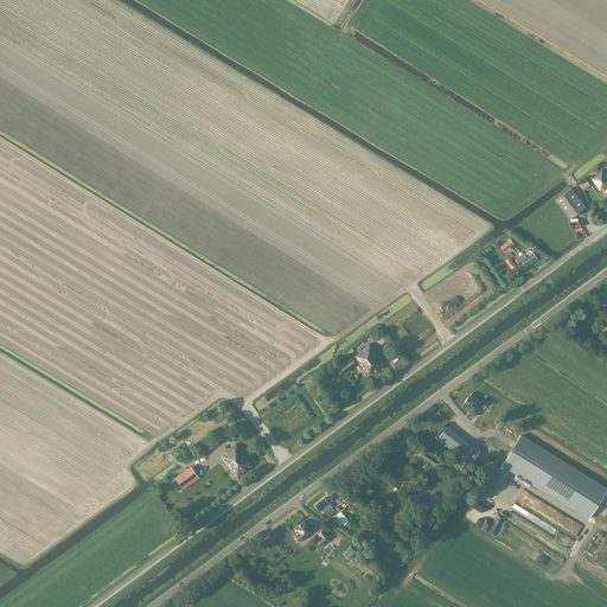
[(601,189),(602,189),(606,186),(606,187),(605,190),(606,193),(606,177),(599,166),(589,173),(592,176),(589,178),(600,190),(601,189)]
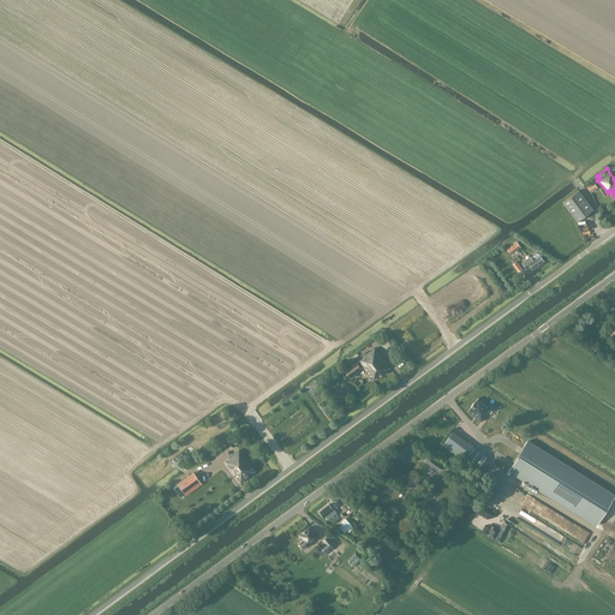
[(597,187),(593,183),(586,187),(590,192),(597,187)]
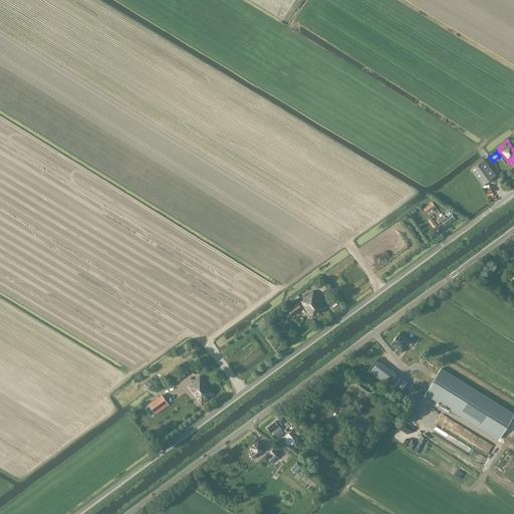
[(483,159),(470,169),(482,186),(495,176),(483,159)]
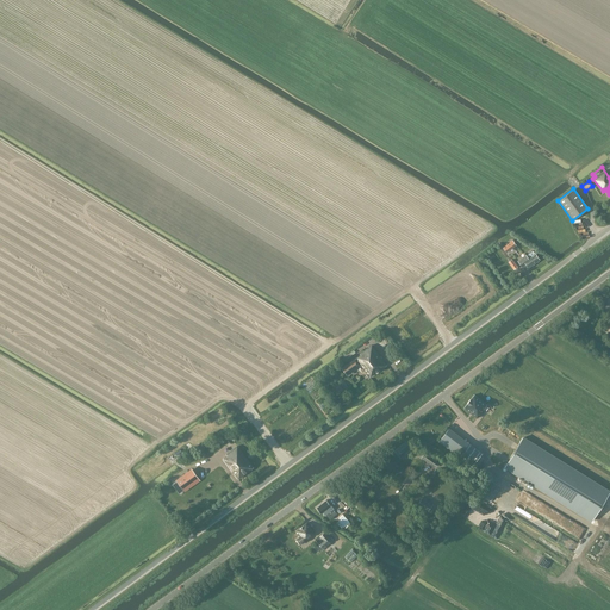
[(504,246),(508,251),(514,246),(510,241),(508,243),(504,246)]
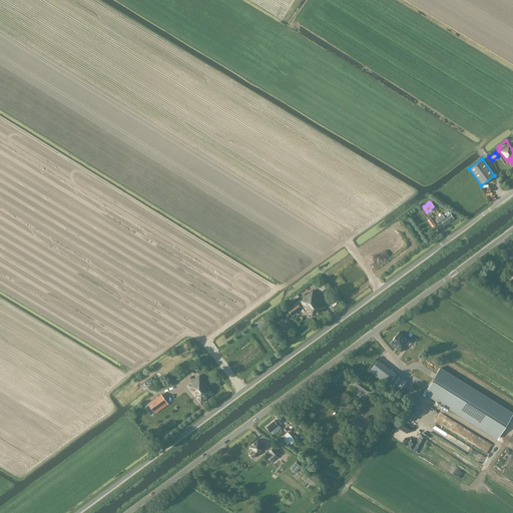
[(439,224),(442,222),(444,225),(454,218),(450,212),(444,217),(442,214),(435,219),(439,224)]
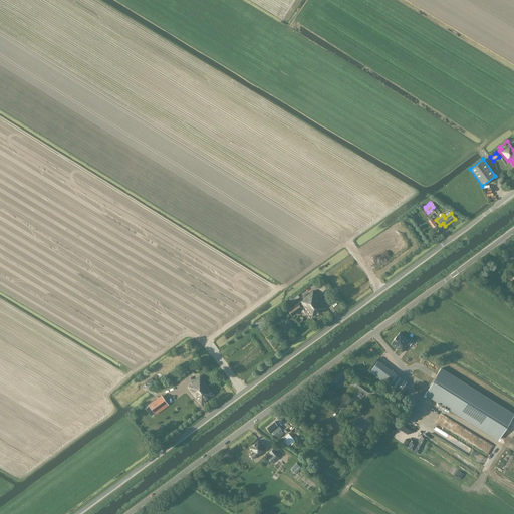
[(313,290),(287,310),(292,316),(304,308),(311,318),(325,307),(313,290)]
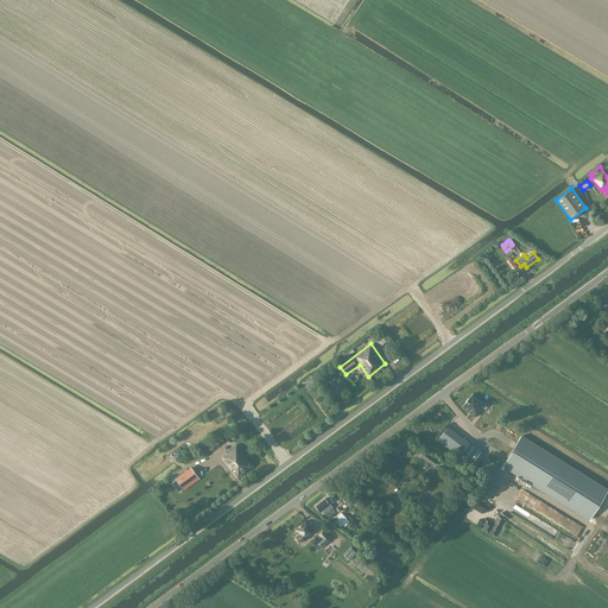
[(337,391),(343,386),(340,381),(334,385),(337,391)]
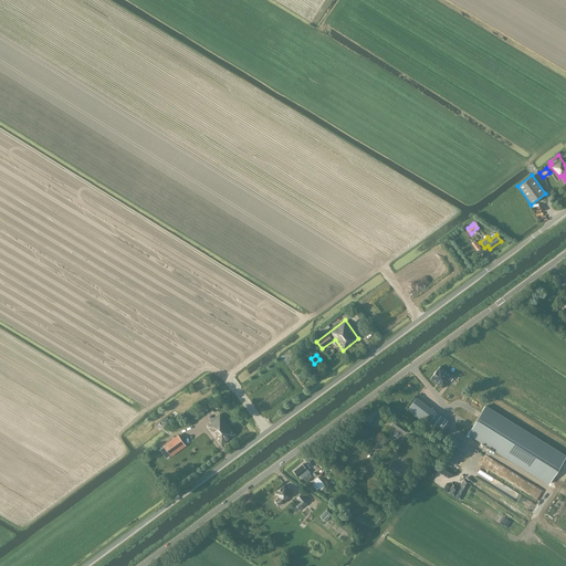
[(433,375),(430,378),(442,388),(449,380),(448,379),(451,375),(440,366),(437,370),(436,370),(433,374),(433,375)]
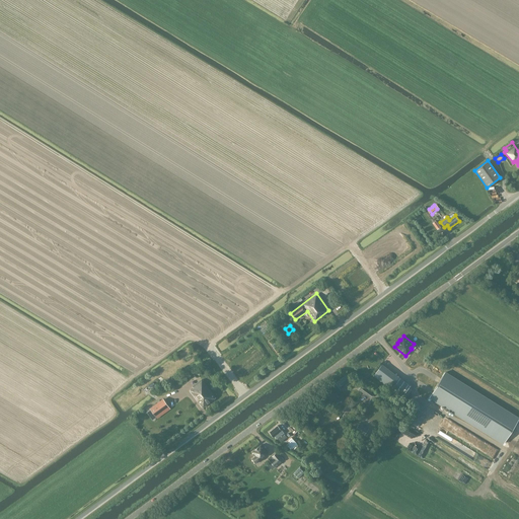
[(400,396),(410,385),(381,364),(373,375),(400,396)]
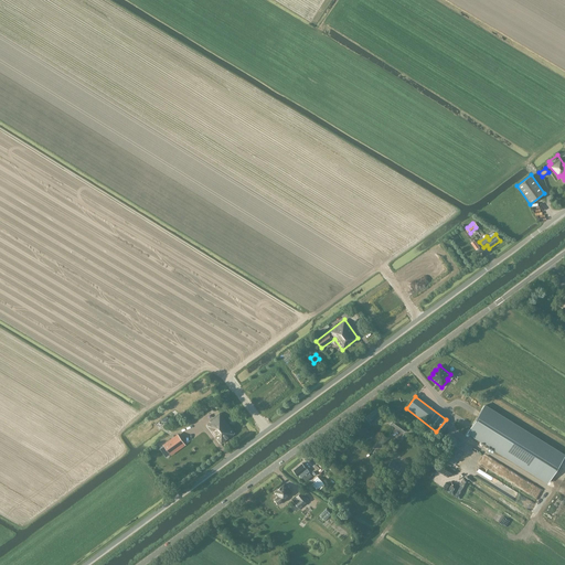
[(467,432),(547,481),(564,455),(483,405),(467,432)]
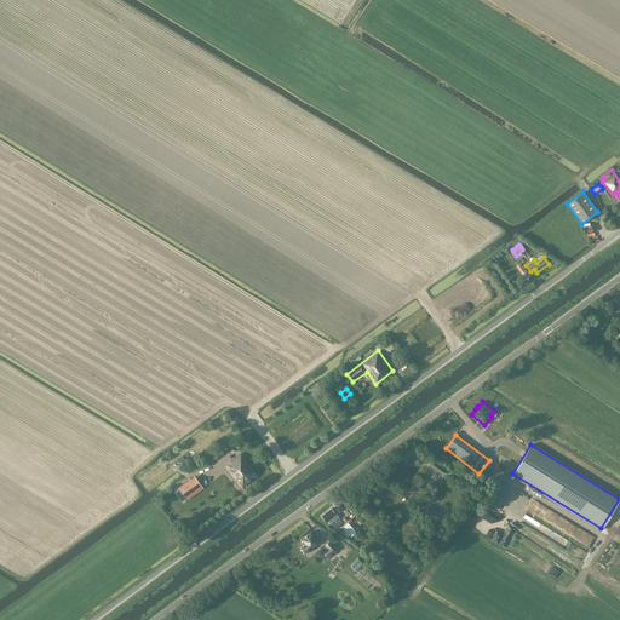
[(412,448),(401,458),(407,466),(419,457),(412,448)]
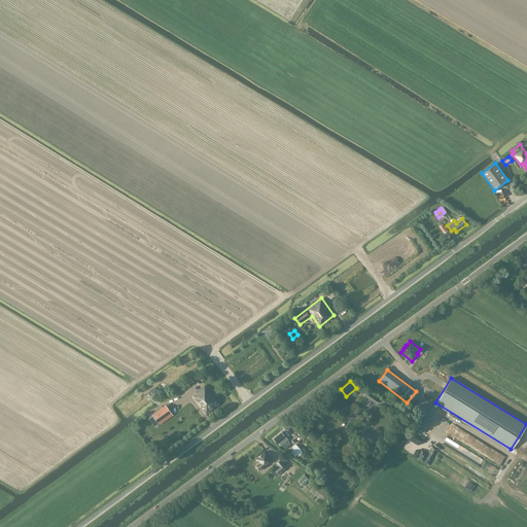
[(196,393),(192,396),(205,414),(218,402),(205,385),(195,392),(196,393)]
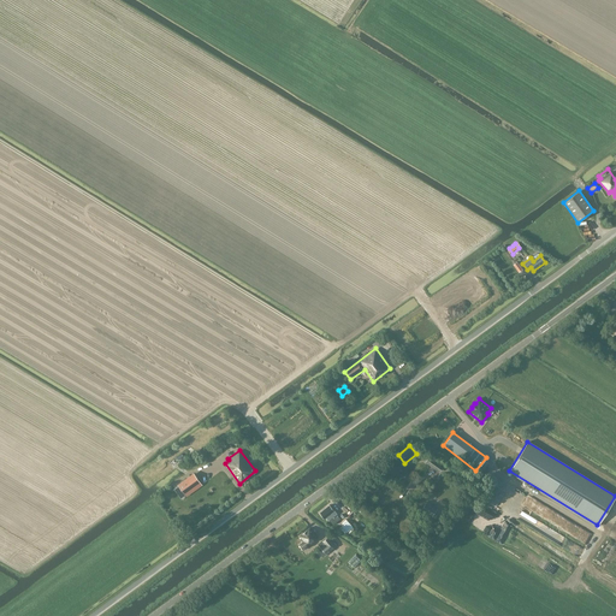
[(443,467),(439,463),(433,458),(433,460),(428,456),(425,462),(439,472),(443,467)]
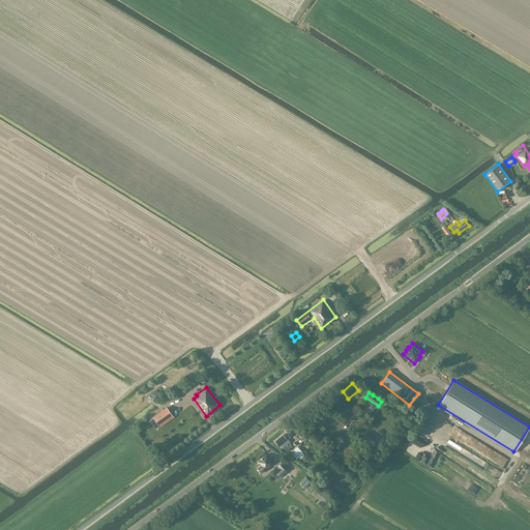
[(167,409),(154,418),(159,427),(173,416),(167,409)]
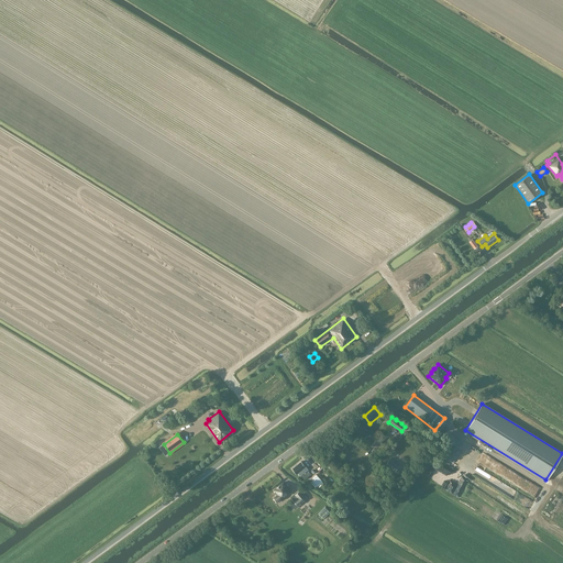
[(390,459),(385,466),(394,472),(399,465),(390,459)]
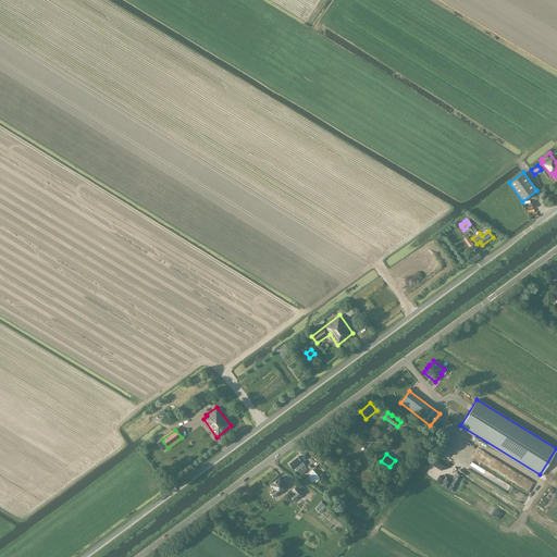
[(298,457),(289,463),(294,469),(295,468),(297,470),(298,470),(302,467),(305,465),(301,461),(298,457)]
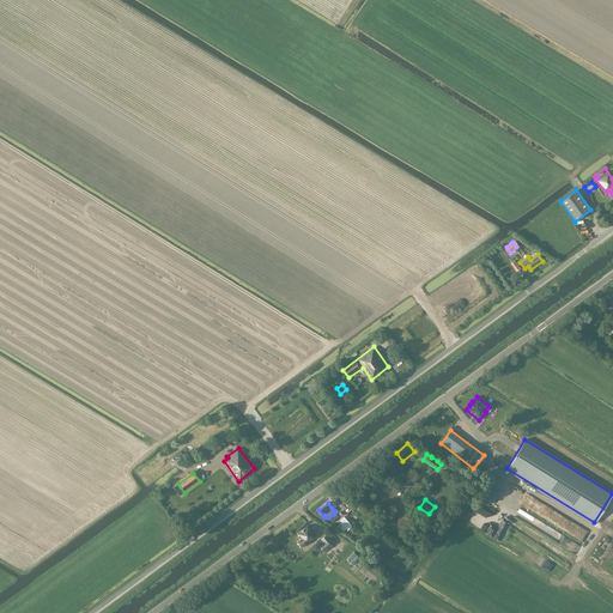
[(298,534),(302,539),(297,542),(302,547),(316,535),(308,526),(298,534)]
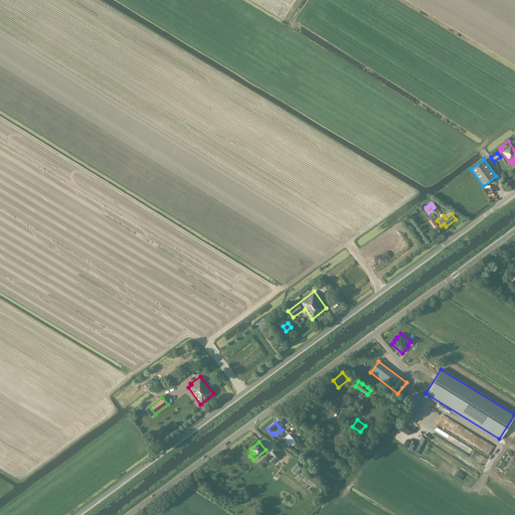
[(273,455),(269,459),(272,462),(271,462),(273,464),(281,457),(278,453),(277,454),(274,450),(271,453),(273,455)]
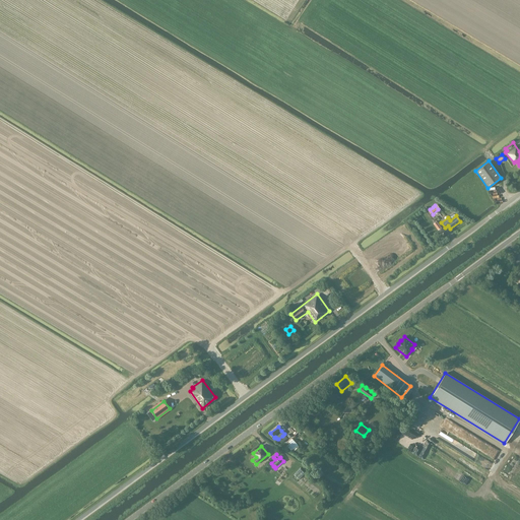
[(300,477),(306,471),(302,466),(296,472),(300,477)]
